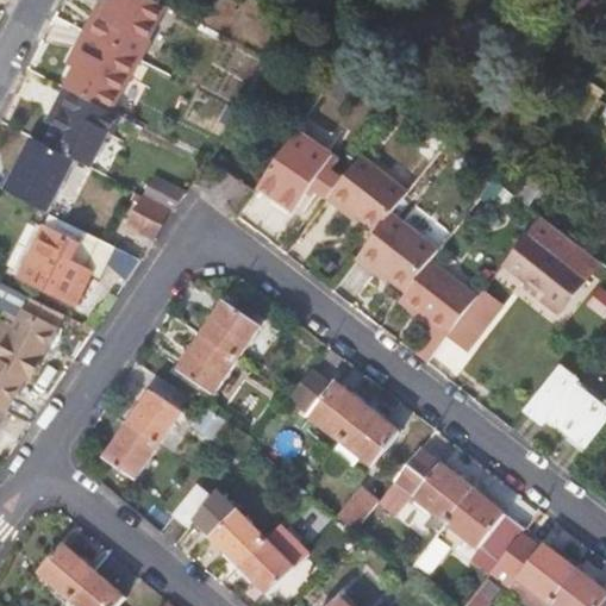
[(99,17),(91,12),(82,29),(136,57),(163,4),(157,0),(107,0),(106,1),(99,17)]
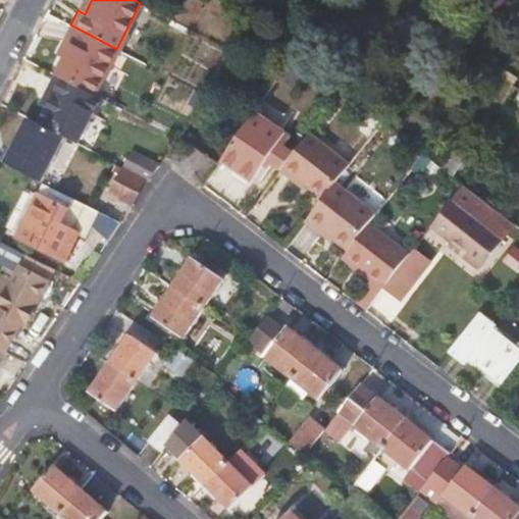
[(91,1),(89,0),(83,0),(78,10),(85,14),(91,1)]
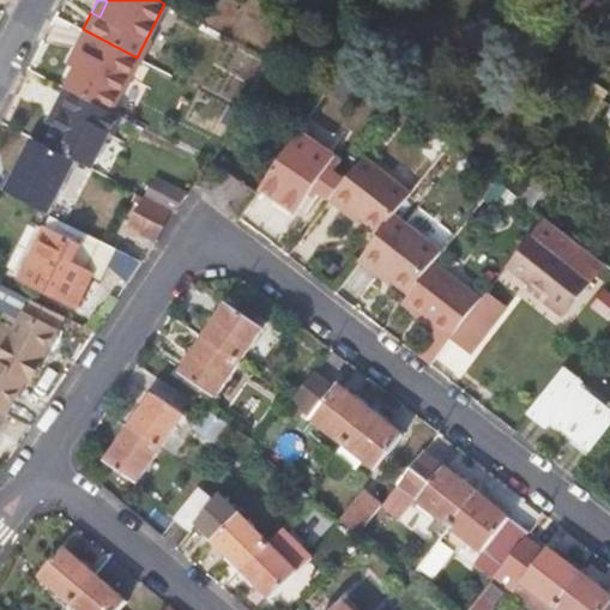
[(82,50),(73,67),(62,86),(109,110),(137,58),(83,29),(74,47),(82,50)]
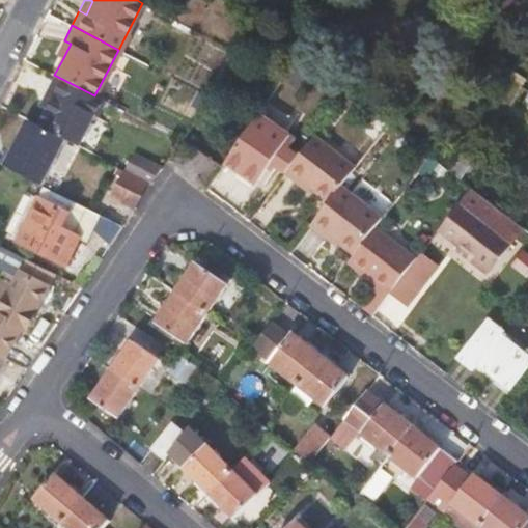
[(64,40),(57,54),(63,58),(71,44),(64,40)]
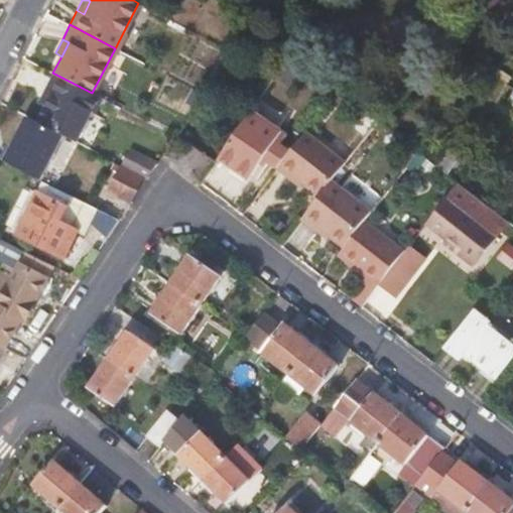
[(52,91),(46,103),(36,121),(60,134),(76,142),(99,96),(92,93),(52,73),(45,88),(52,91)]
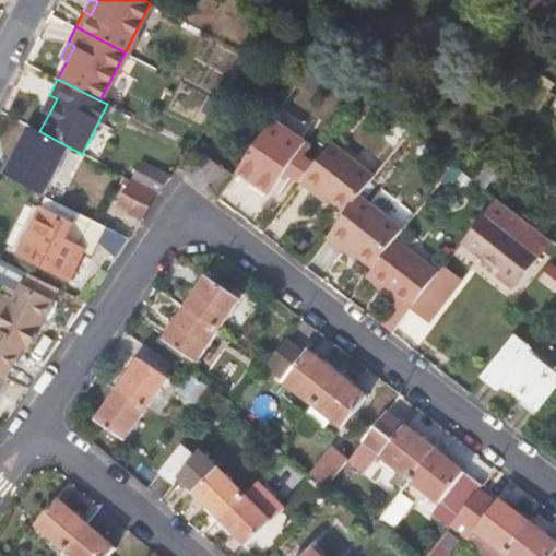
[(49,95),(43,107),(50,111),(57,98),(49,95)]
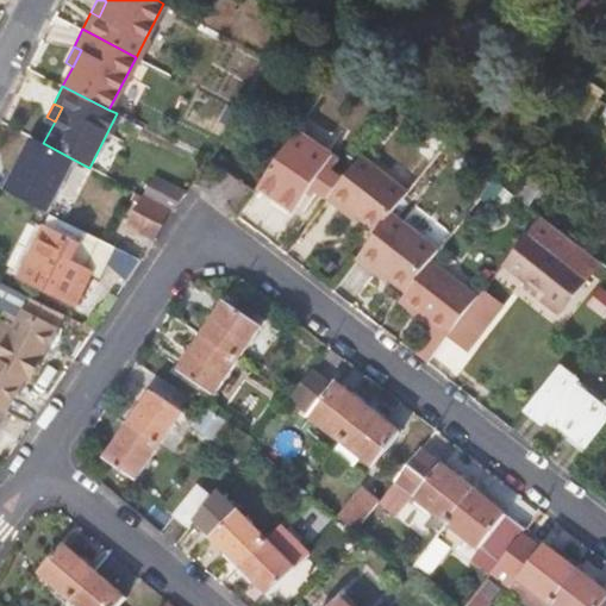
[(331,158),(293,132),(255,188),(291,212),(307,187),(325,199),(336,183),(320,174),(331,158)]
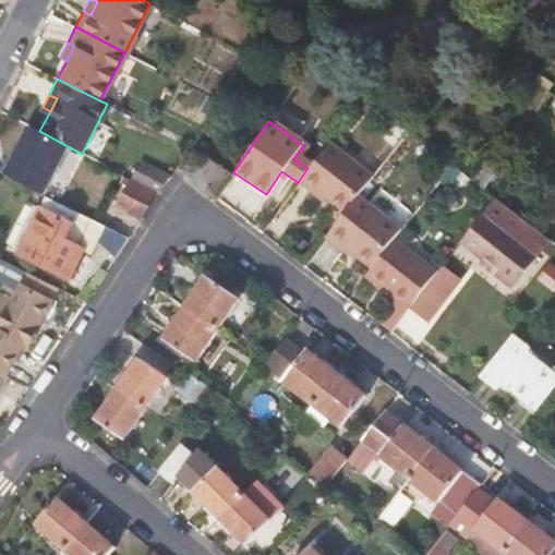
[(40,193),(65,145),(39,131),(27,124),(11,156),(1,172),(40,193)]
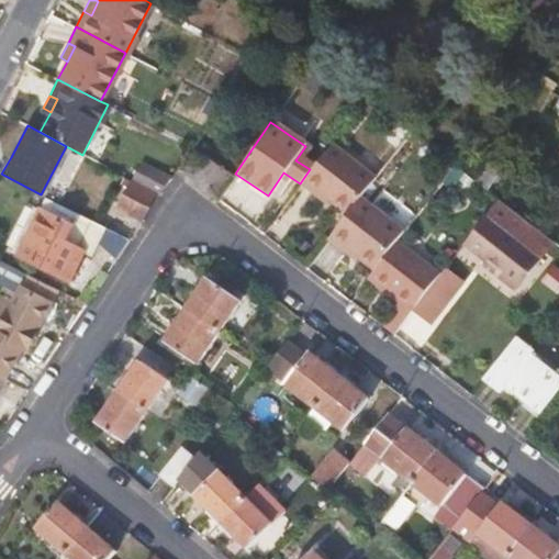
[(331,143),(310,169),(300,183),(316,196),(320,191),(328,199),(345,211),(359,193),(373,176),(331,143)]
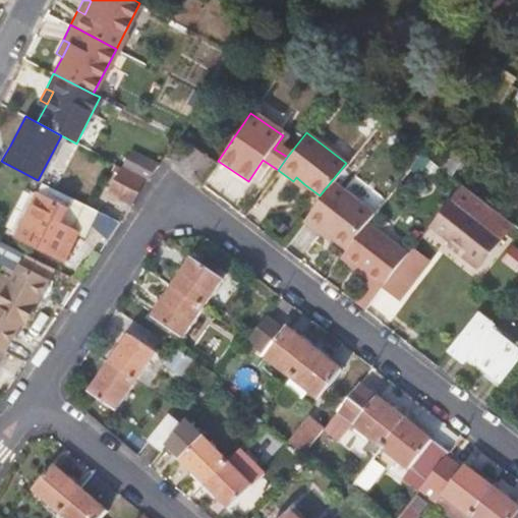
[(1,161),(10,146),(5,142),(0,153),(0,161),(1,161)]
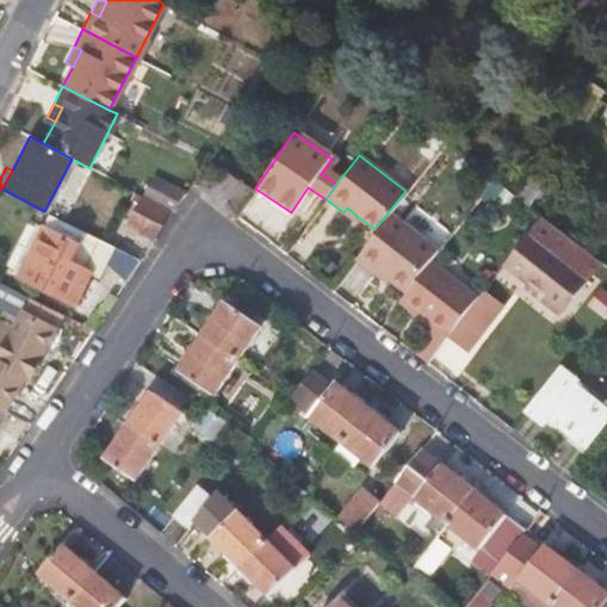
[(125,223),(152,237),(166,208),(134,191),(129,199),(136,203),(125,223)]
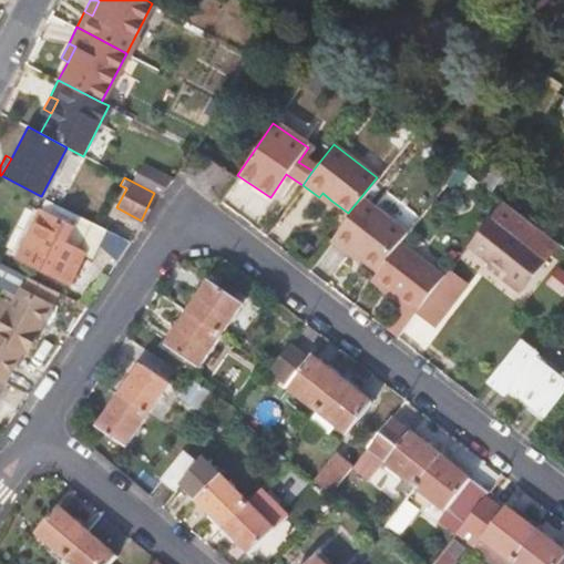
[(319,197),(329,204),(331,201),(322,193),(319,197)]
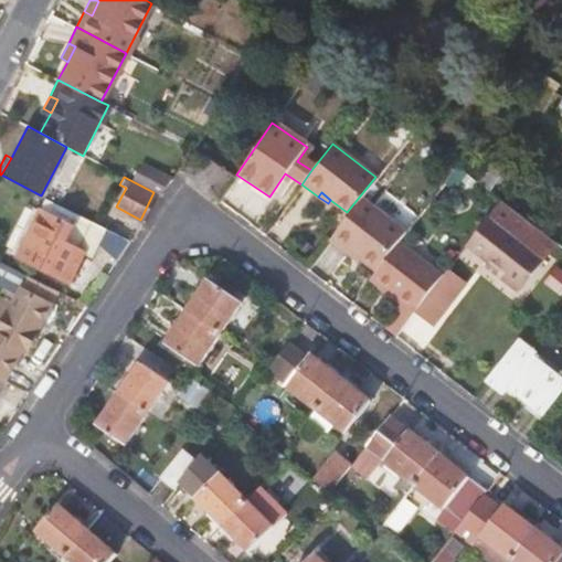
[(361,194),(347,212),(329,236),(347,248),(350,245),(360,253),(377,266),(395,242),(405,229),(361,194)]
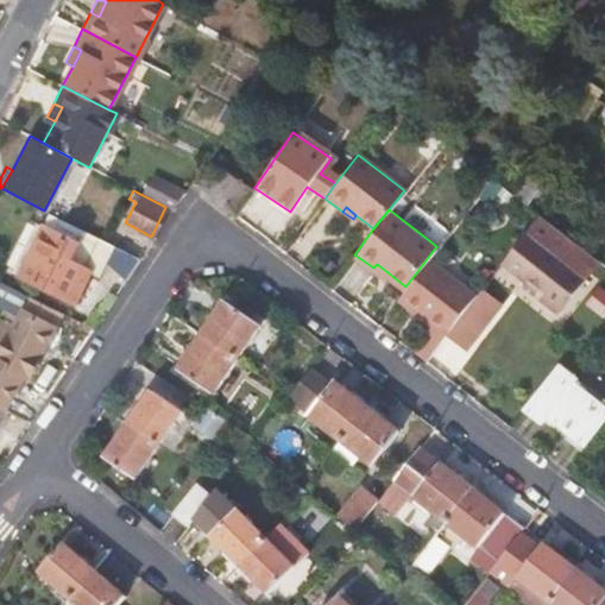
[(87,271),(96,276),(111,246),(45,212),(17,272),(50,289),(49,290),(71,302),(87,271)]
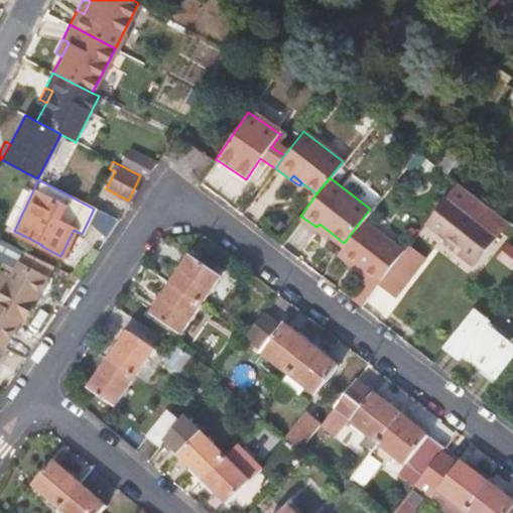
[(436,209),(434,208),(424,221),(440,233),(437,237),(471,262),(491,233),(475,222),(482,211),(487,205),(455,181),(446,191),(450,193),(436,209)]
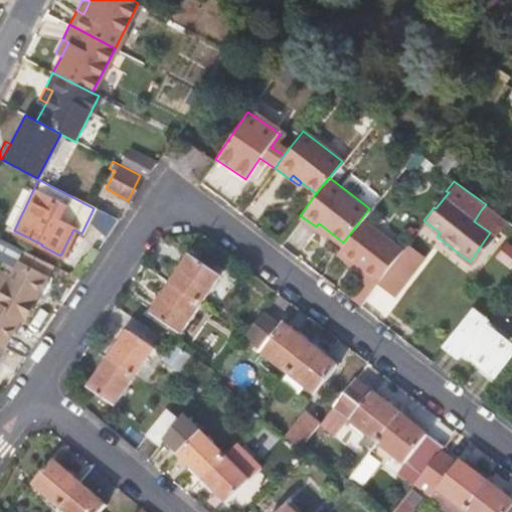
[(481,210),(487,214),(491,208),(486,204),(481,210)]
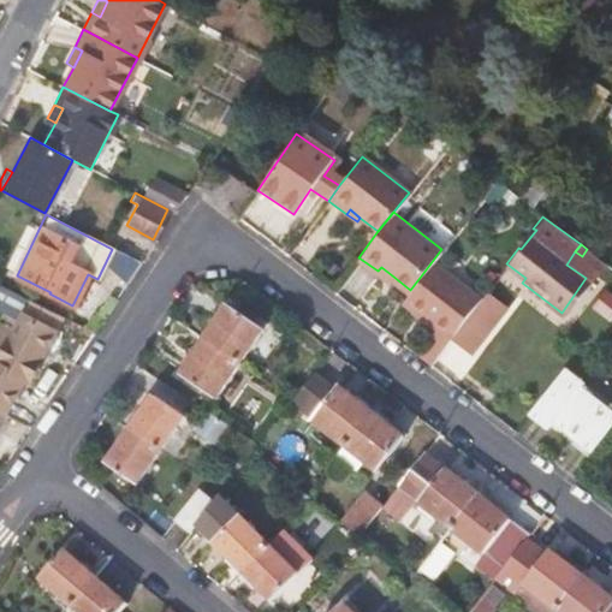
[(439,321),(434,328),(415,355),(429,364),(445,344),(474,307),(477,301),(431,263),(410,290),(405,295),(439,321)]
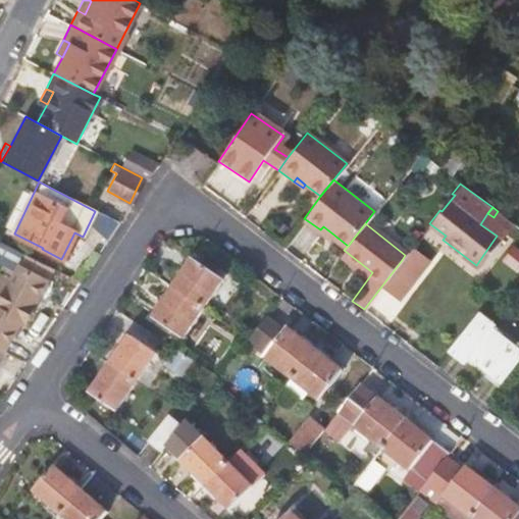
[(320,229),(329,238),(332,234),(323,226),(320,229)]
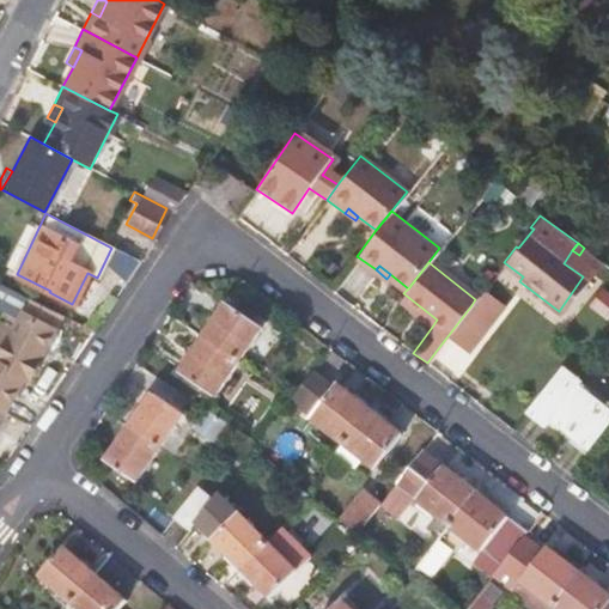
[(403,293),(399,300),(432,327),(437,320),(403,293)]
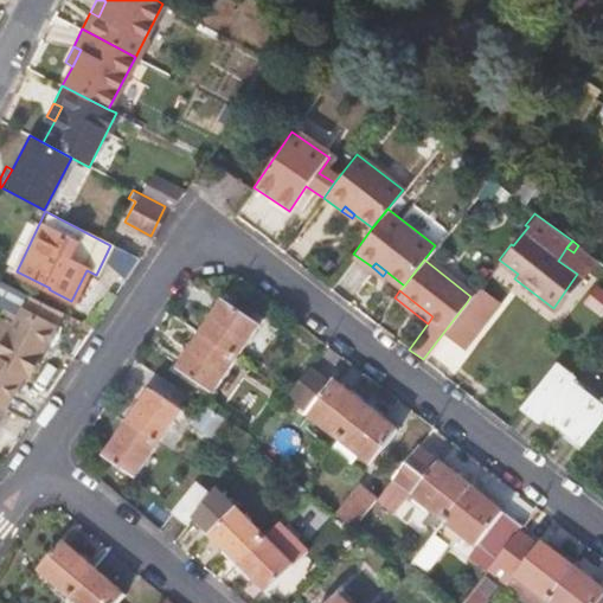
[(260,322),(226,297),(203,333),(236,355),(260,322)]
